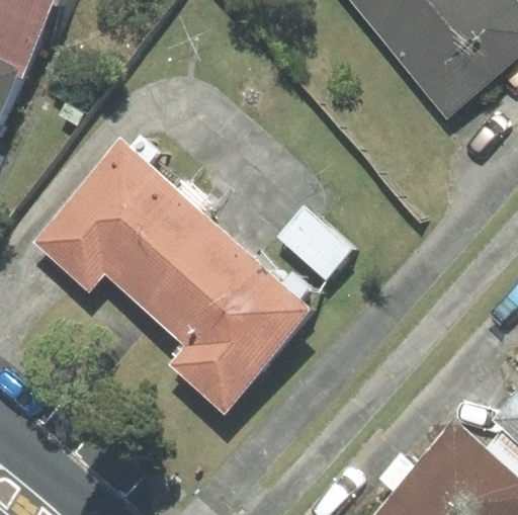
[(0,0),(0,64),(22,74),(55,0),(0,0)]
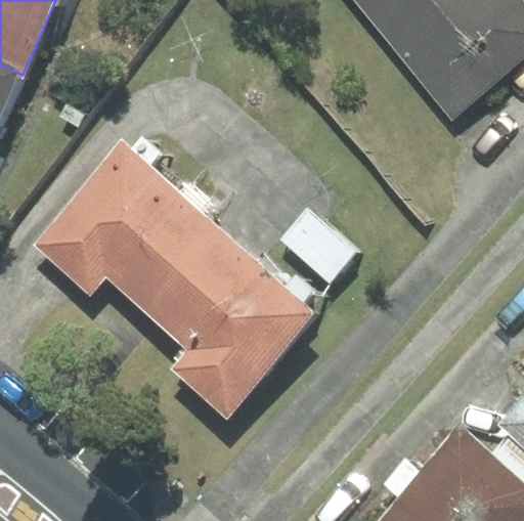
[(357,0),(367,12),(382,0),(357,0)]
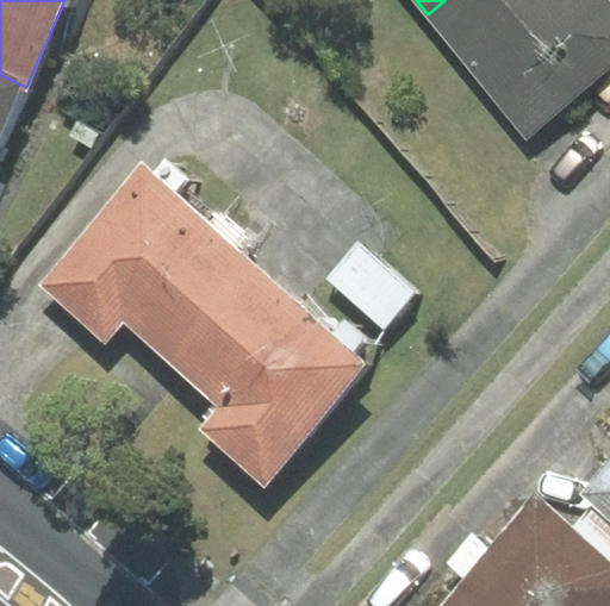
[(609,0),(444,0),(428,14),(528,135),(609,67),(609,0)]
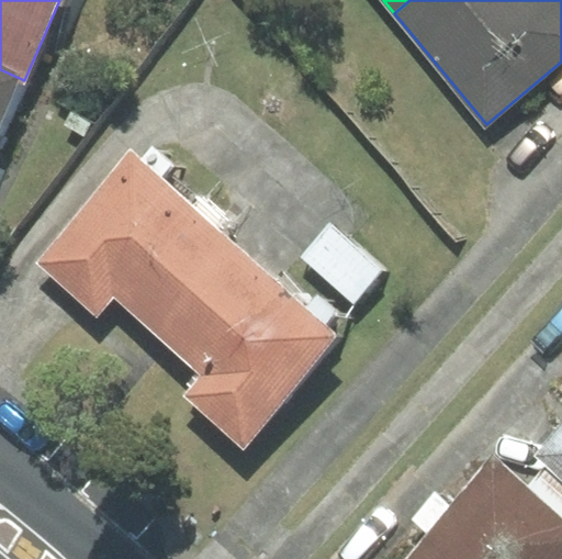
[(0,69),(0,135),(24,80),(0,69)]
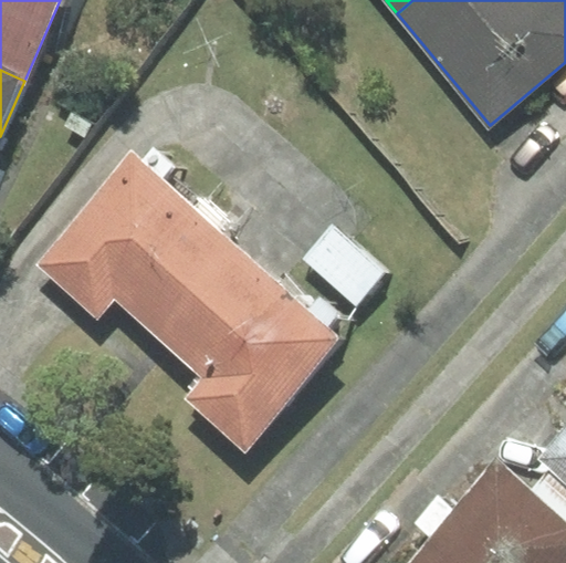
[(97,322),(114,302),(155,337),(234,247),(132,157),(34,268),(97,322)]
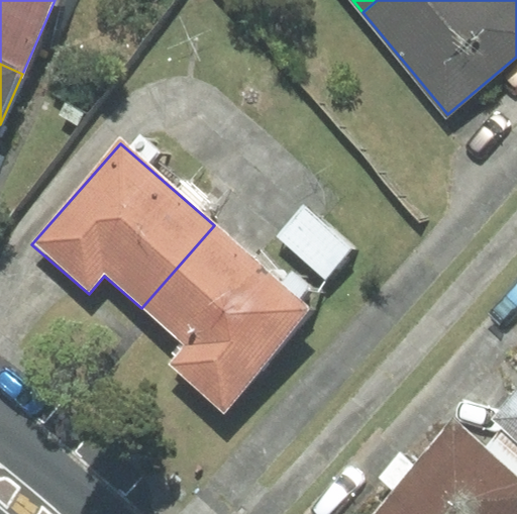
[(303,211),(279,238),(324,279),(348,251),(303,211)]
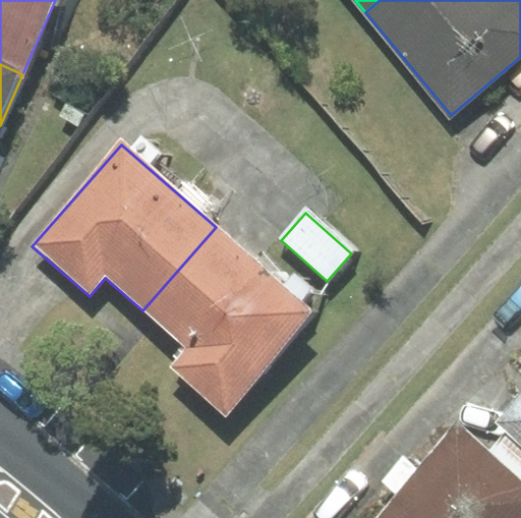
[(216,227),(142,310),(187,350),(171,369),(225,416),(315,312),(216,227)]
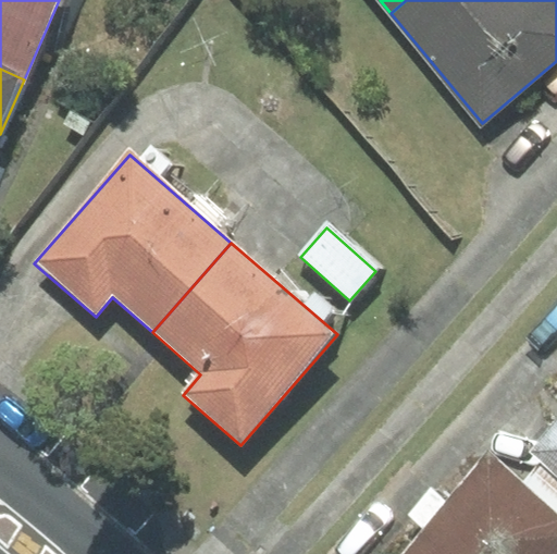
[(556,478),(556,421),(529,454),(541,464),(556,478)]
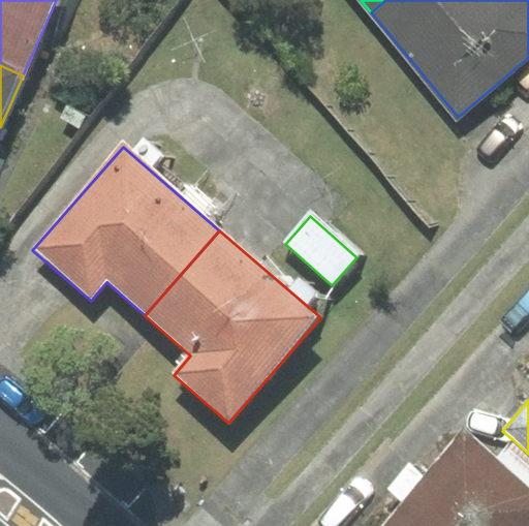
[(464,434),(383,525),(528,525),(528,489),(494,460),(464,434)]
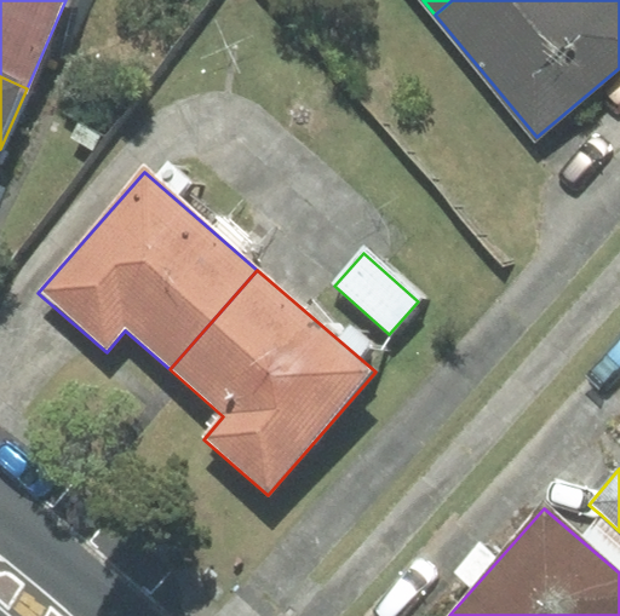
[(619,531),(602,516),(579,539),(619,573),(619,531)]
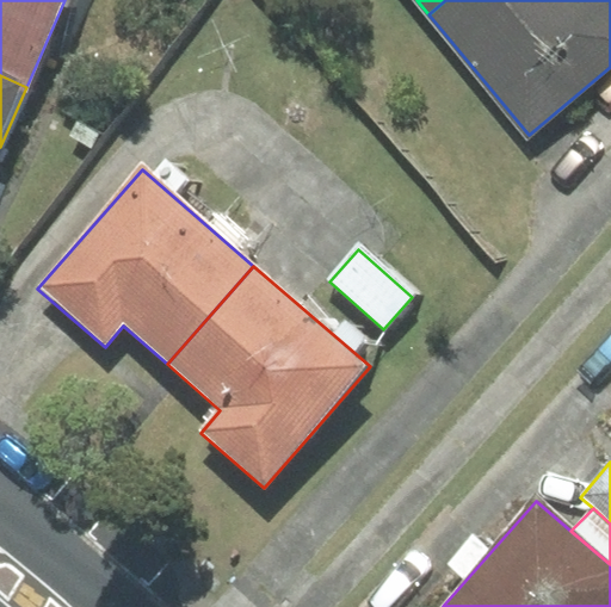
All buildings are outlined.
